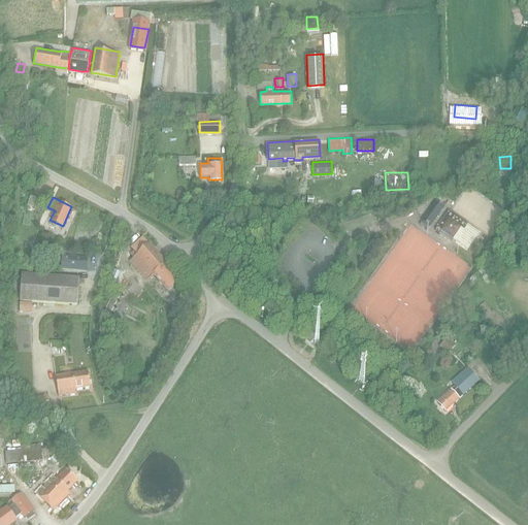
[(421,219),(430,225),(443,204),(435,199),(421,219)]
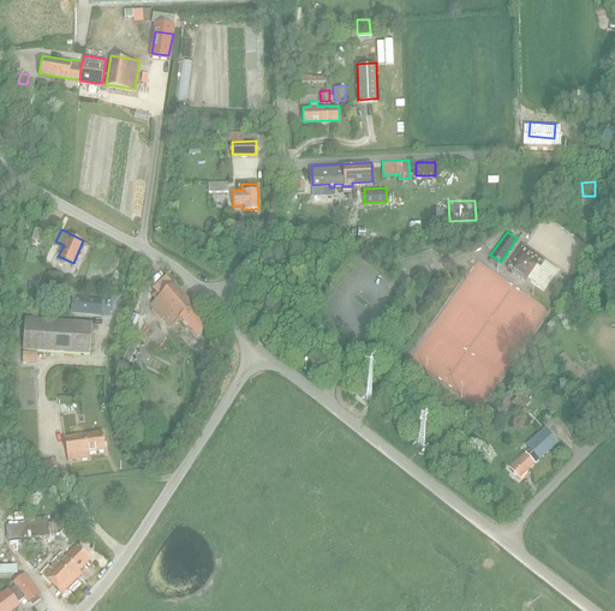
[(523,241),(506,265),(512,269),(513,267),(526,276),(545,288),(559,269),(544,259),(545,257),(523,241)]
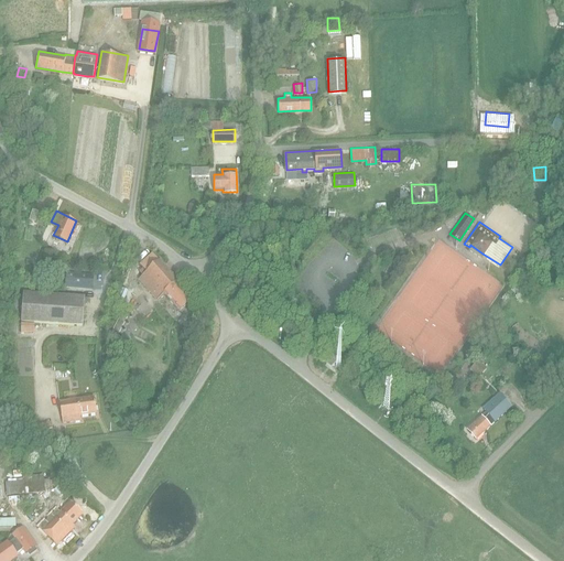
[(142,273),(138,277),(156,297),(163,291),(180,309),(191,299),(174,281),(177,279),(152,250),(139,262),(142,266),(139,269),(142,273)]
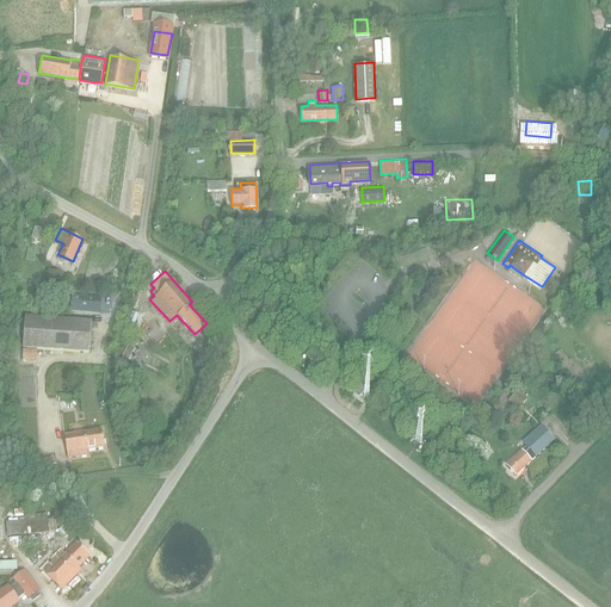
[(72,291),(71,308),(99,309),(100,293),(72,291)]
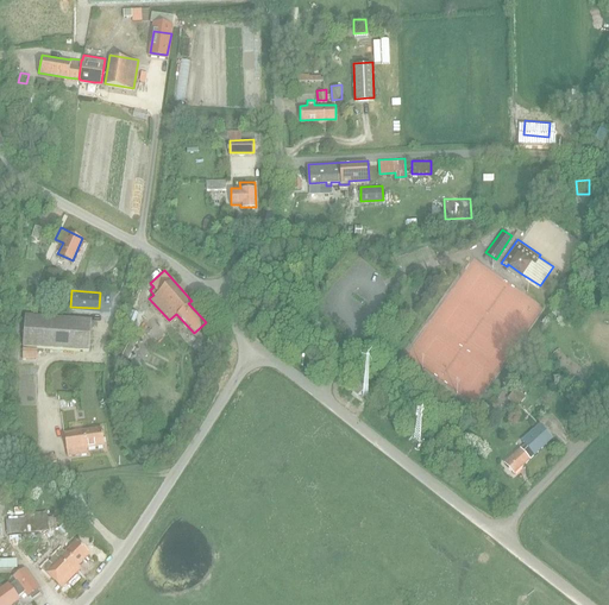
[(130,306),(124,319),(132,322),(138,309),(130,306)]
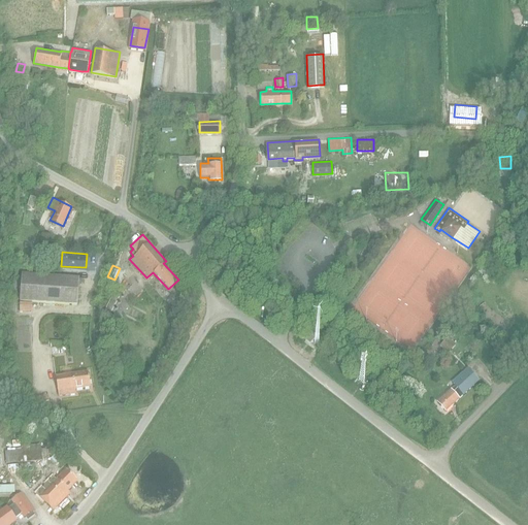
[(20,298),(20,309),(32,310),(32,300),(77,303),(79,276),(22,271),(20,298)]
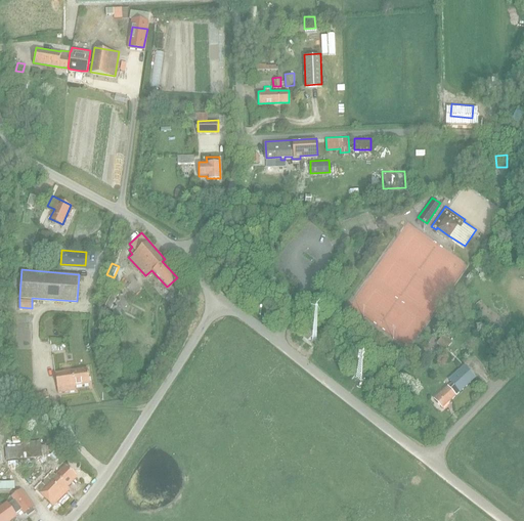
[(100,303),(110,308),(119,290),(110,285),(100,303)]
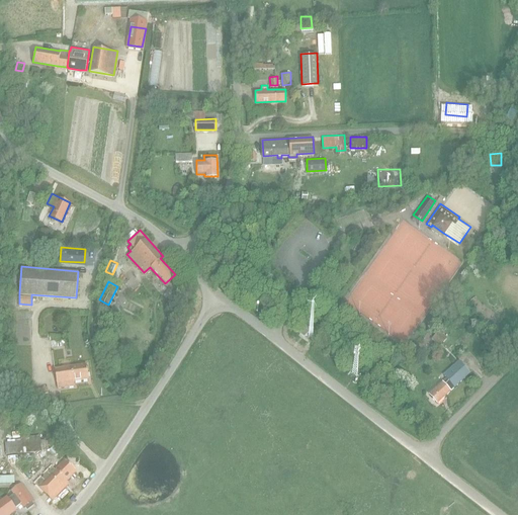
[(169,291),(176,296),(182,289),(175,283),(169,291)]
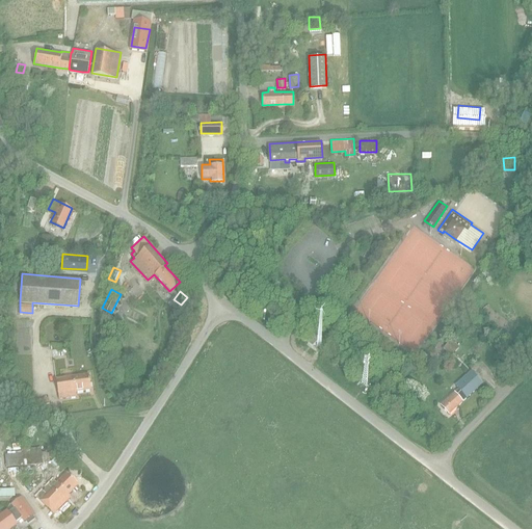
[(104,323),(102,332),(109,334),(111,325),(104,323)]
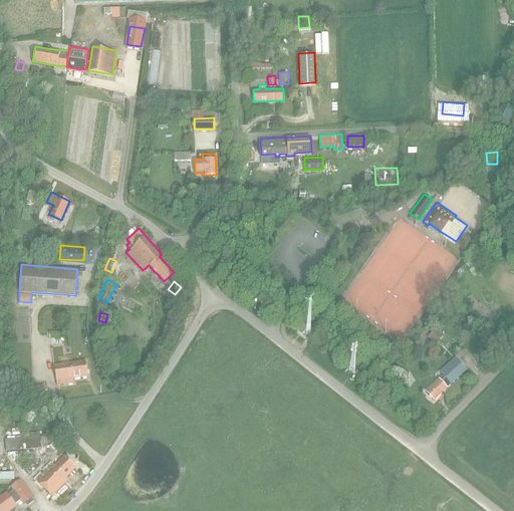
[(98,321),(96,328),(102,330),(104,323),(98,321)]
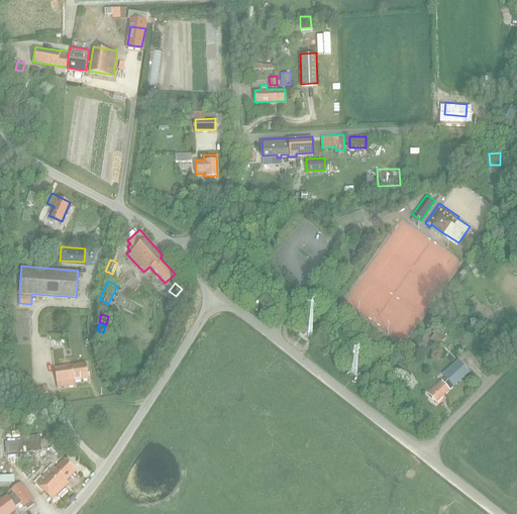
[(304,324),(298,332),(302,335),(308,327),(304,324)]
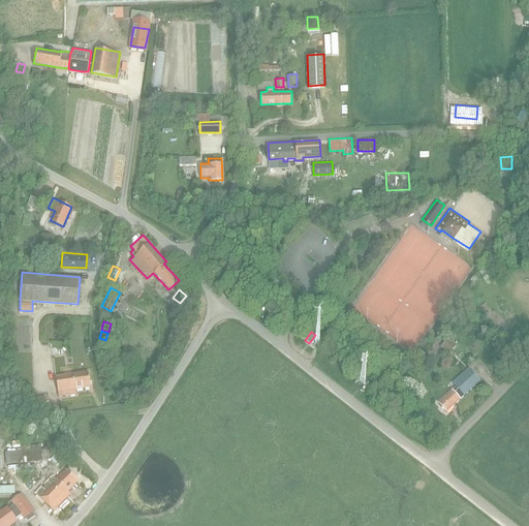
[(447,336),(440,344),(448,350),(456,342),(447,336)]
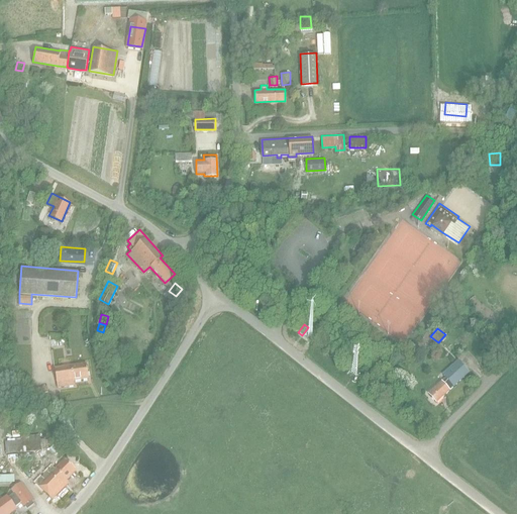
[(445,376),(428,392),(436,401),(469,371),(457,358),(442,373),(445,376)]
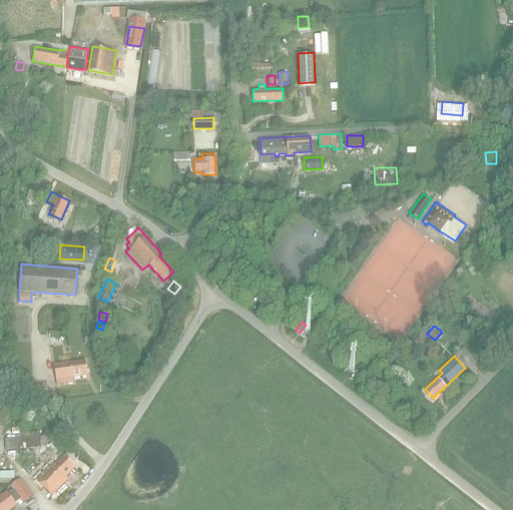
[(73,376),(87,374),(85,359),(54,364),(56,383),(73,380),(73,376)]
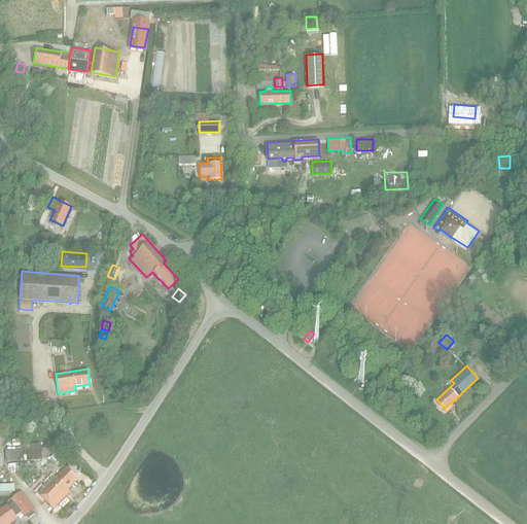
[(33,393),(34,399),(49,397),(48,395),(48,391),(33,393)]
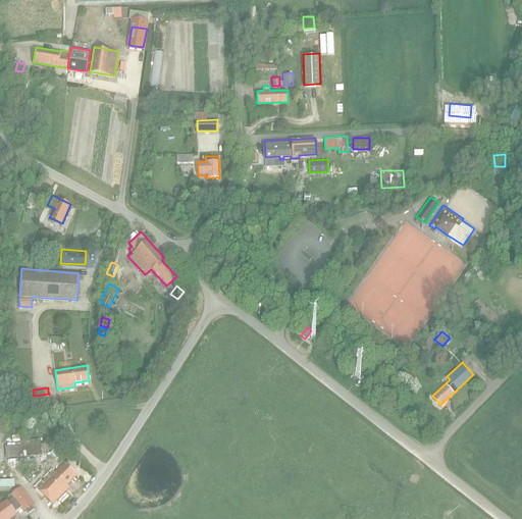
[(21,438),(21,444),(5,445),(6,456),(42,453),(42,448),(46,448),(46,442),(41,442),(41,437),(21,438)]
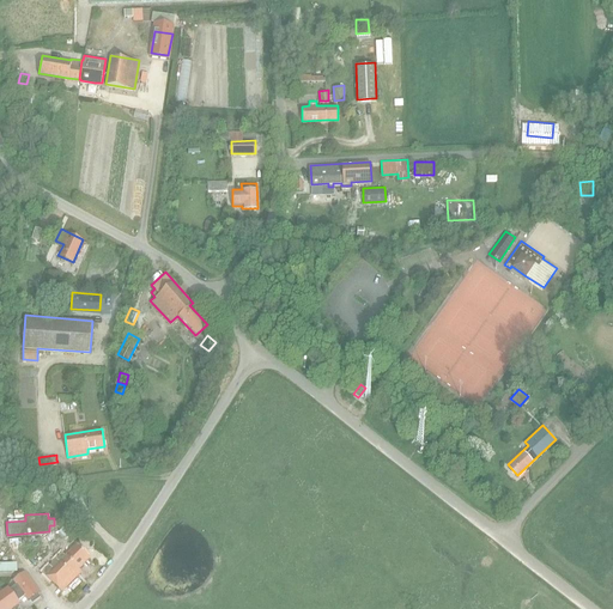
[(43,561),(38,566),(43,571),(61,589),(82,570),(79,566),(90,555),(77,542),(65,554),(62,550),(48,566),(43,561)]
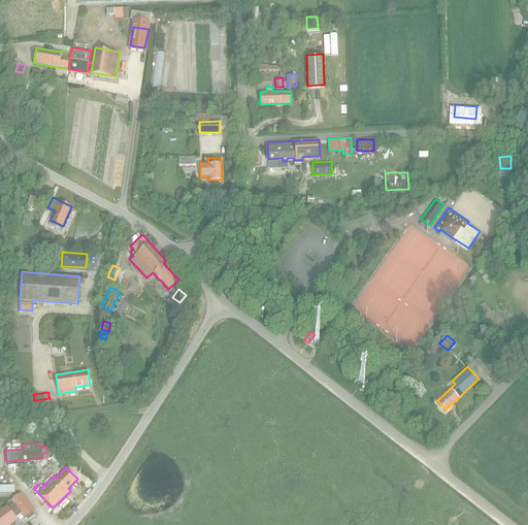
[(13,484),(0,484),(0,492),(14,492),(13,484)]
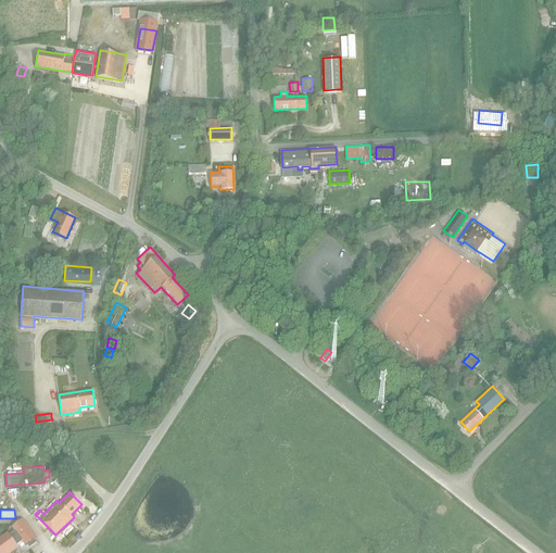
[(15,528),(8,533),(15,543),(23,539),(26,542),(29,545),(36,541),(34,537),(35,536),(22,518),(13,525),(15,528)]
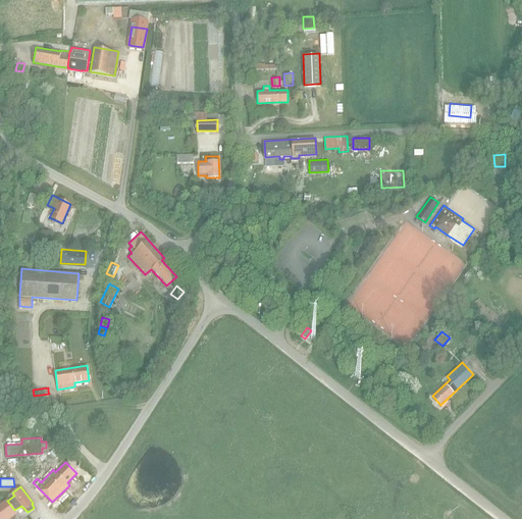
[(0,504),(0,518),(4,518),(15,512),(14,510),(7,501),(7,500),(0,504)]
